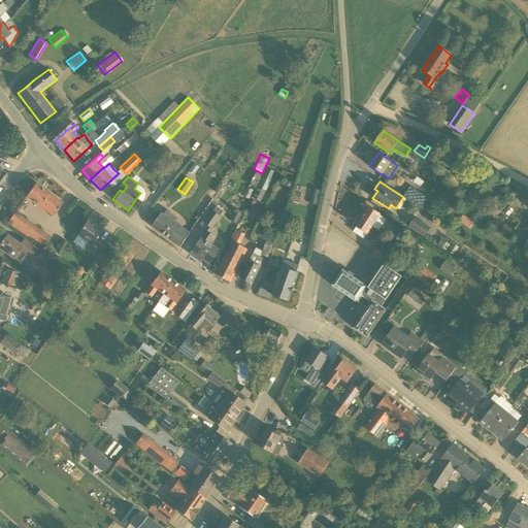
[(54,216),(63,203),(35,184),(27,196),(54,216)]
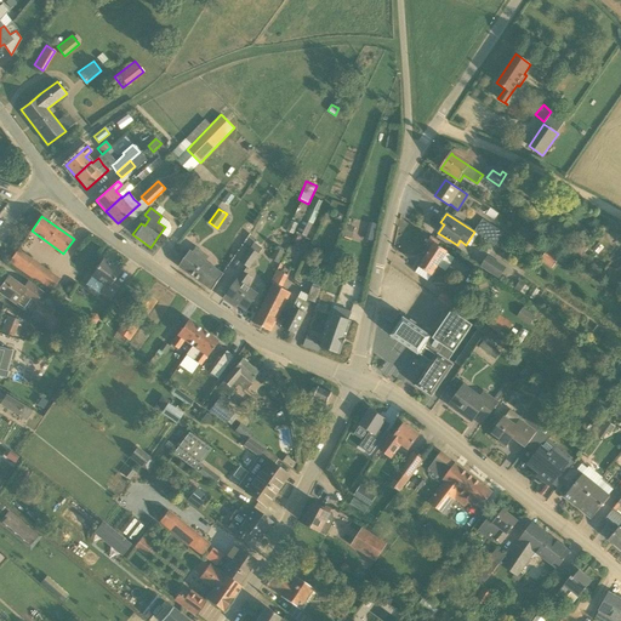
[(313,223),(303,218),(296,233),(306,237),(313,223)]
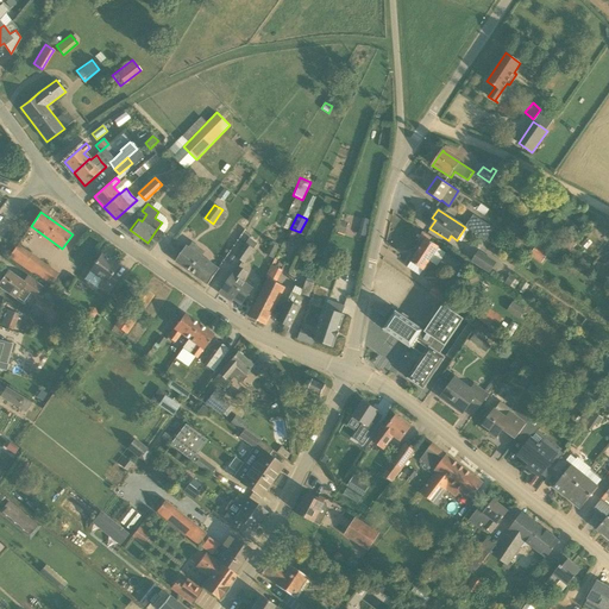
[(485,240),(493,228),(472,214),(464,226),(485,240)]
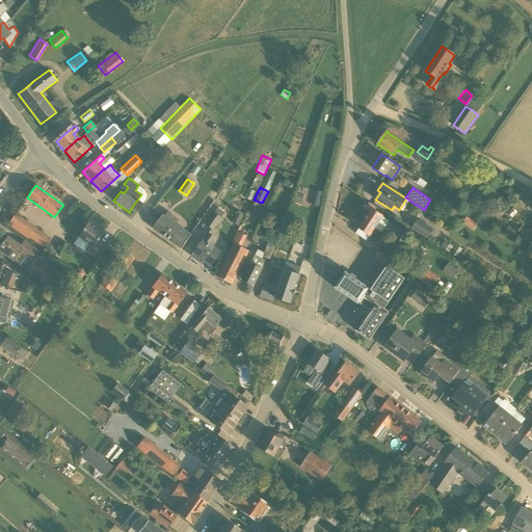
[(320,207),(323,192),(316,190),(313,205),(320,207)]
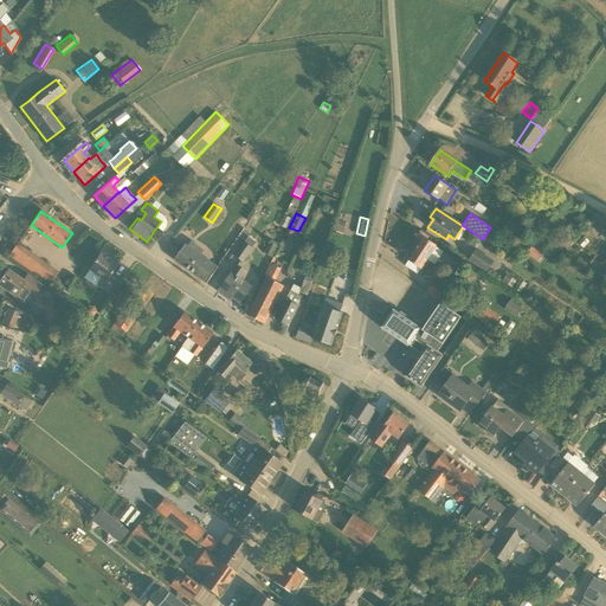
[(408,260),(405,266),(416,274),(436,245),(426,239),(427,237),(420,231),(416,238),(420,242),(408,260)]
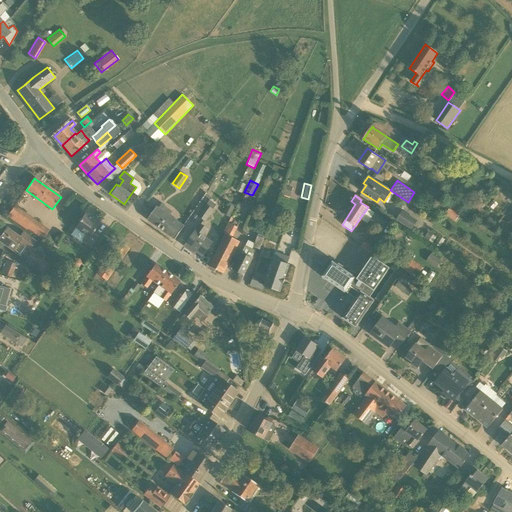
[(205,220),(216,205),(210,201),(199,216),(205,220)]
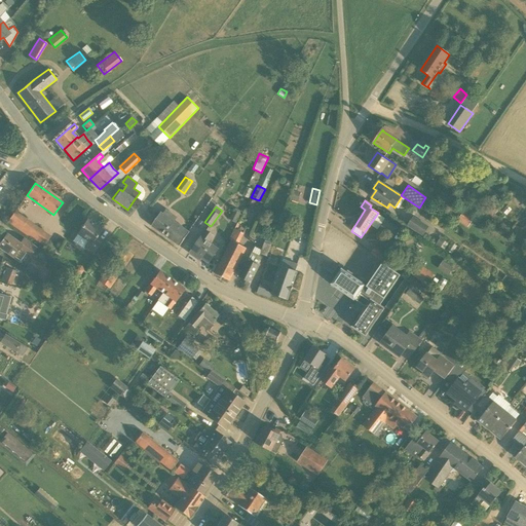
[(236,223),(240,214),(234,211),(229,219),(236,223)]
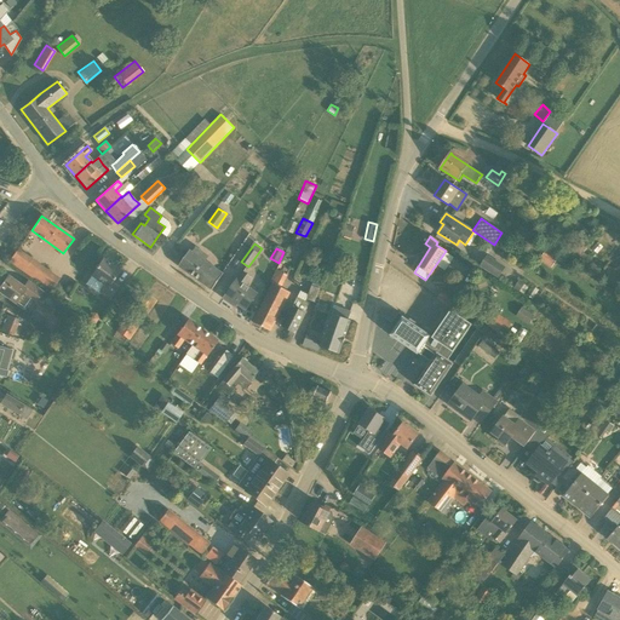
[(41,285),(50,273),(17,250),(9,262),(41,285)]
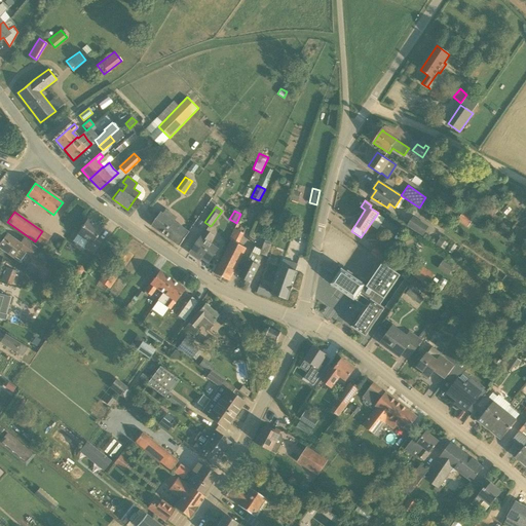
[(189,233),(173,222),(162,214),(160,213),(151,226),(180,246),(189,233)]
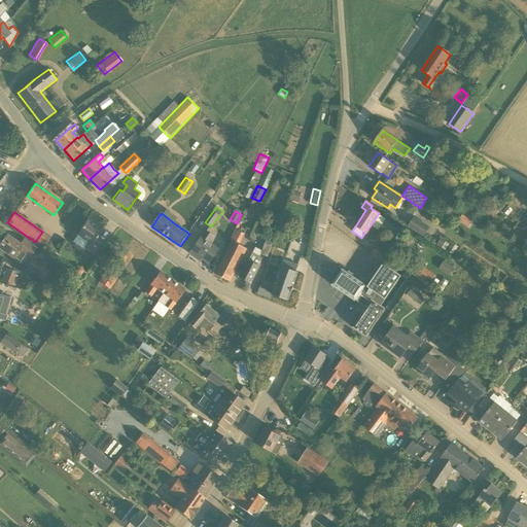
[(468,227),(472,220),(462,214),(458,221),(468,227)]
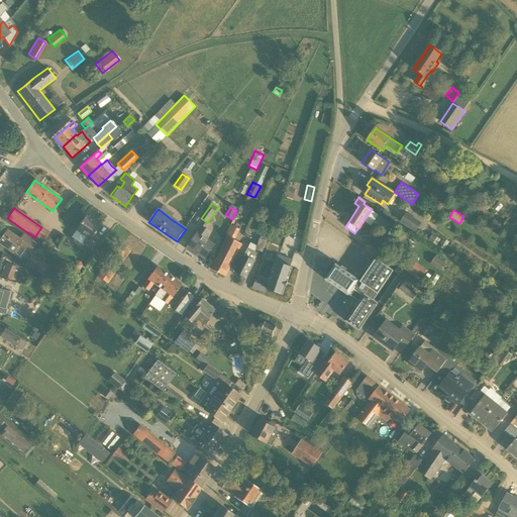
[(418,220),(410,215),(407,213),(400,222),(415,232),(421,222),(418,220)]
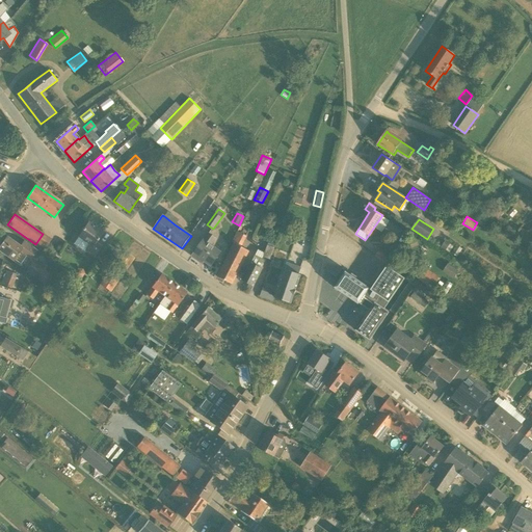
[(96,256),(104,244),(98,239),(103,233),(88,222),(78,237),(79,237),(74,244),(84,251),(86,249),(96,256)]
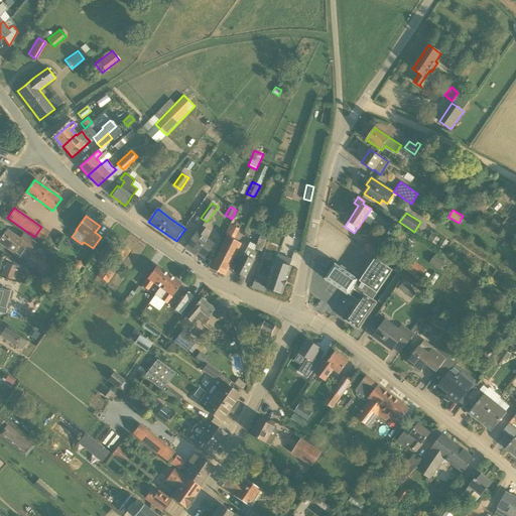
[(197,233),(186,248),(192,253),(194,250),(205,258),(215,243),(206,237),(209,231),(203,227),(198,233),(197,233)]
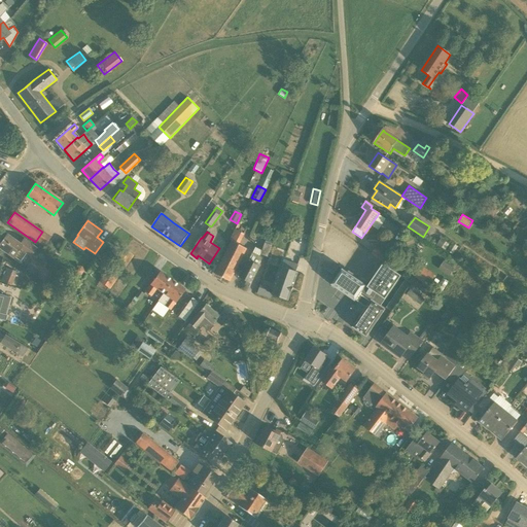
[(0,242),(0,249),(12,258),(21,264),(27,255),(28,257),(35,247),(24,239),(20,244),(6,234),(0,242)]
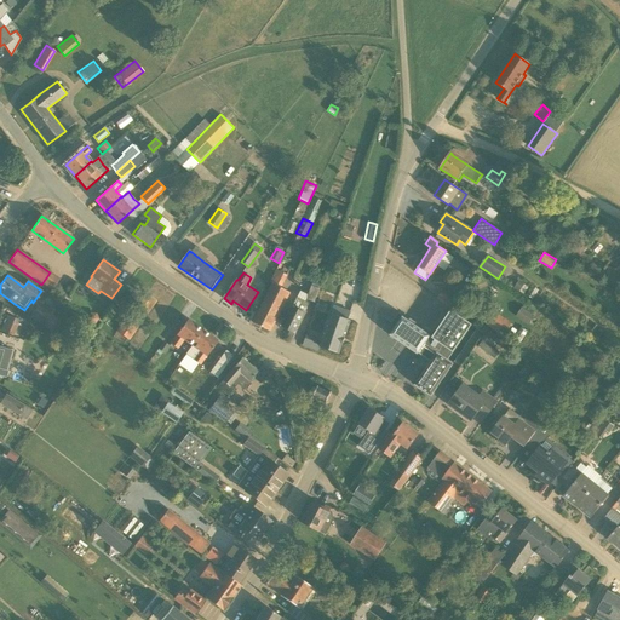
[(270,331),(290,292),(273,283),(253,322),(270,331)]
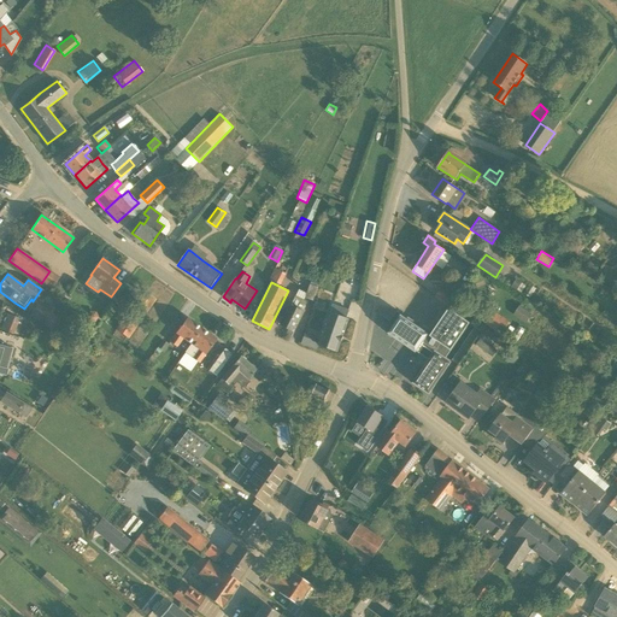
[(313,299),(315,299),(318,287),(310,285),(305,298),(312,300),(313,299)]
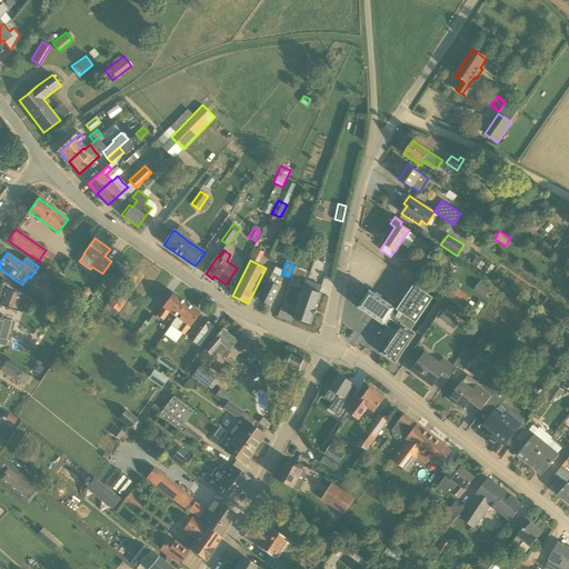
[(418,275),(406,266),(400,273),(416,283),(420,276),(418,275)]
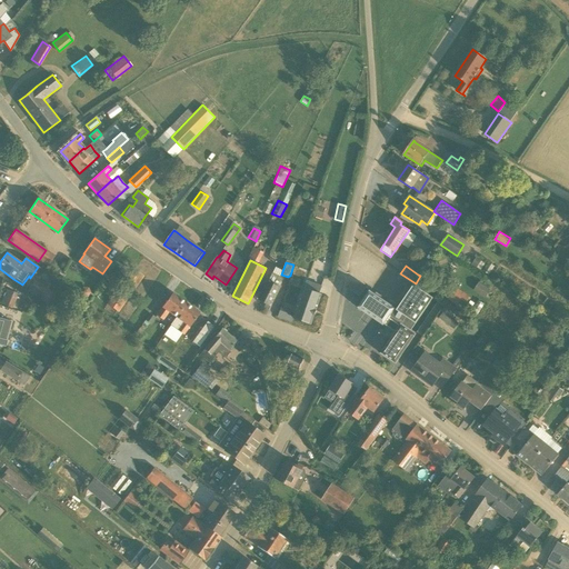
[(107,303),(118,311),(143,276),(133,268),(107,303)]
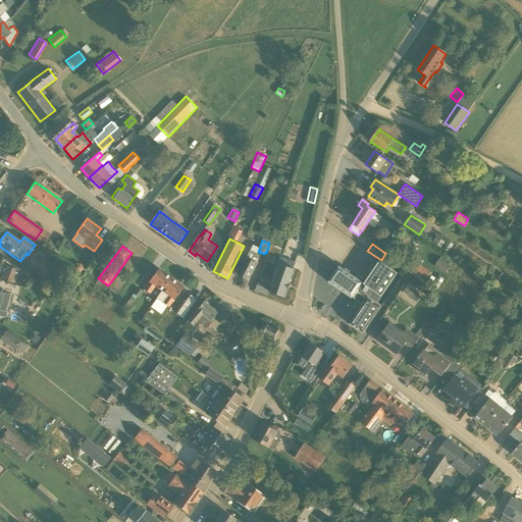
[(257,256),(257,255),(258,254),(251,251),(250,252),(238,275),(245,278),(243,281),(248,283),(258,263),(256,262),(258,259),(256,258),(257,256)]
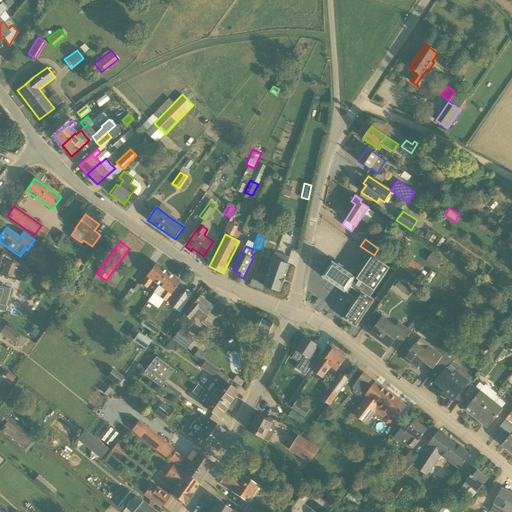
[(394,262),(400,252),(390,246),(384,256),(394,262)]
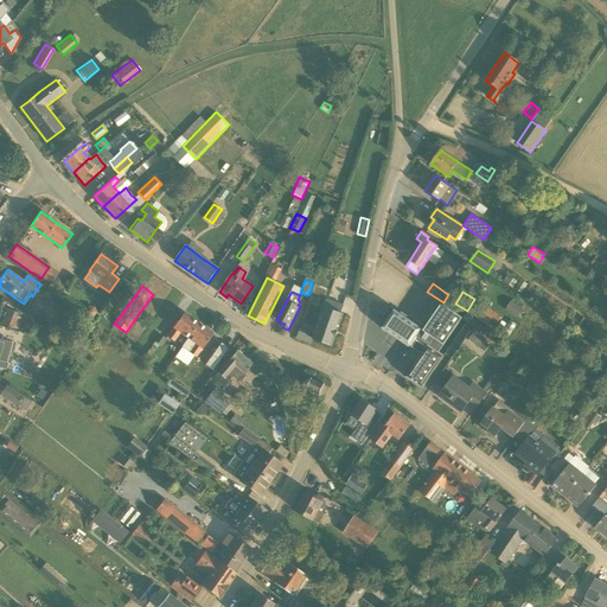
[(332,346),(344,314),(340,313),(344,306),(327,300),(324,308),(313,339),(332,346)]
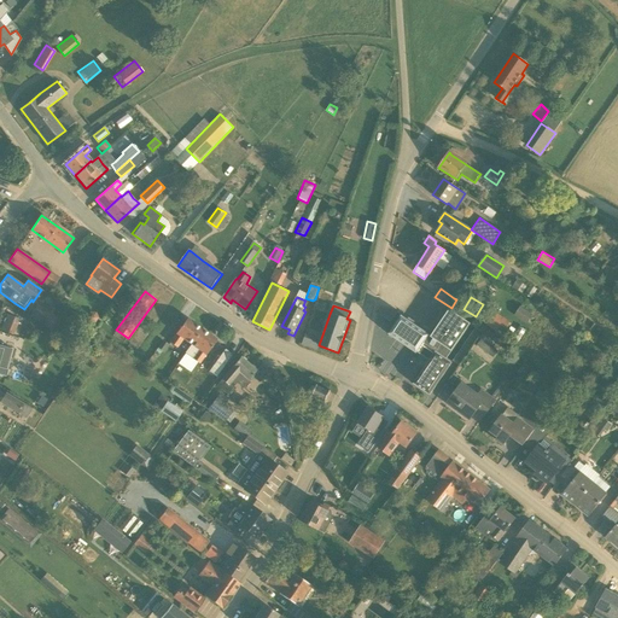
[(536,315),(524,307),(517,316),(530,325),(536,315)]
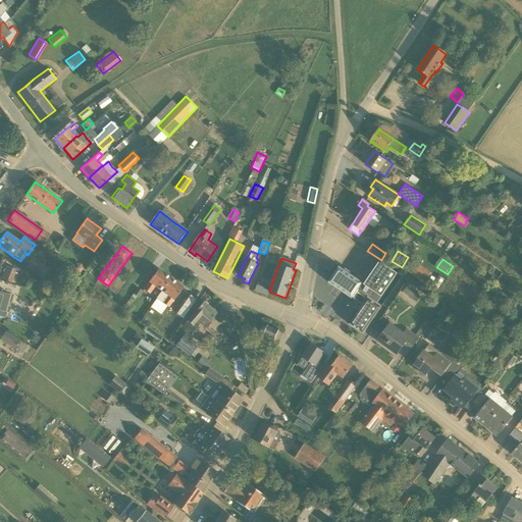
[(377,303),(398,273),(379,261),(364,284),(362,283),(362,282),(362,281),(361,282),(340,267),(338,266),(328,282),(329,282),(351,298),(352,299),(353,297),(362,304),(349,324),(363,333),(382,306),(377,303)]
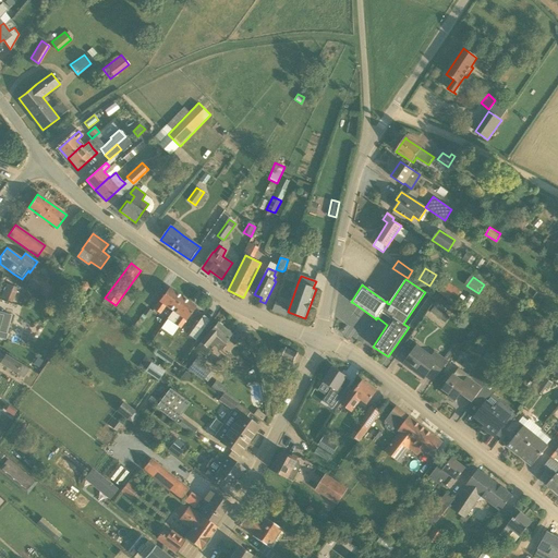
[(451,302),(460,290),(446,281),(438,293),(451,302)]
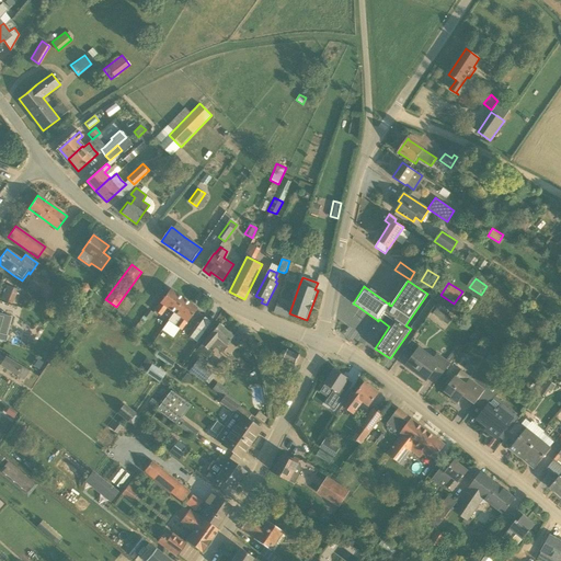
[(8,285),(2,299),(12,304),(13,301),(18,289),(8,285)]
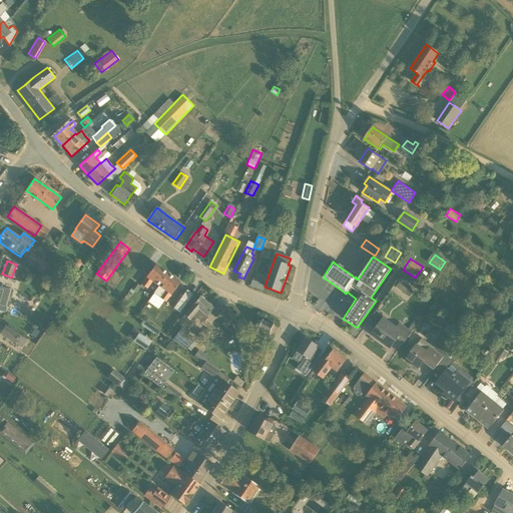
[(160,285),(167,274),(155,265),(141,284),(147,288),(153,280),(160,285)]
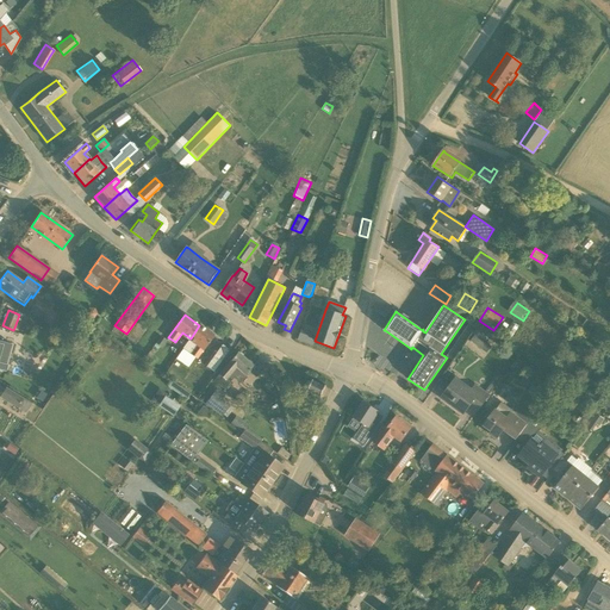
[(213,335),(199,325),(191,338),(184,347),(198,358),(213,335)]
